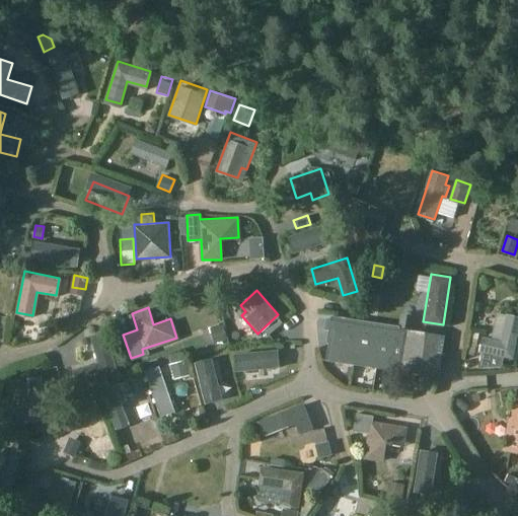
[(501,339),(492,337),(481,334),(476,350),(482,351),(512,358),(517,333),(517,315),(507,312),(501,339)]
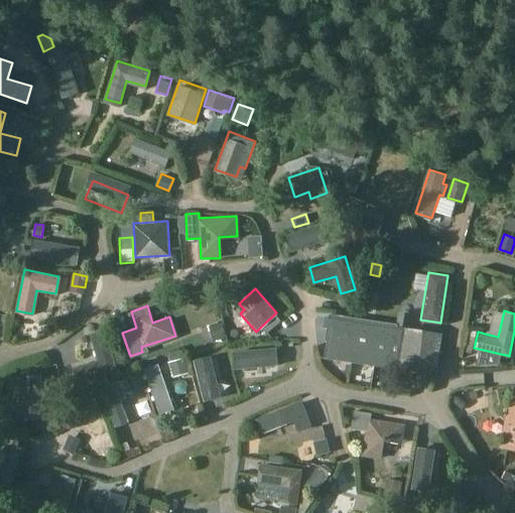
[(397,324),(396,326),(405,328),(410,328),(412,313),(399,311),(397,324)]
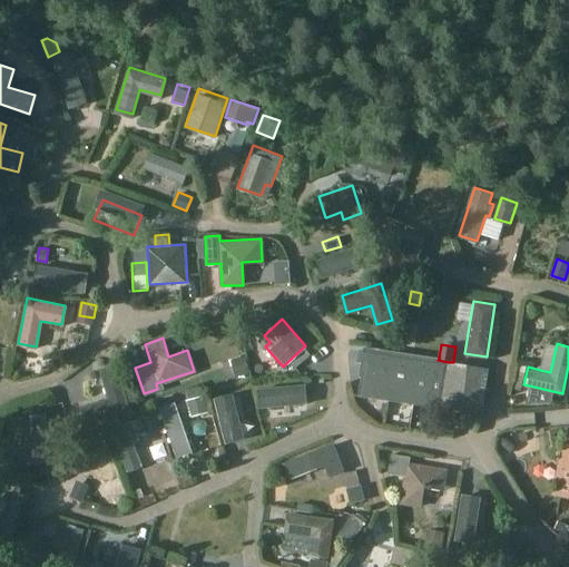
[(384,349),(363,345),(354,398),(431,409),(431,407),(440,408),(448,362),(438,360),(438,358),(384,349)]
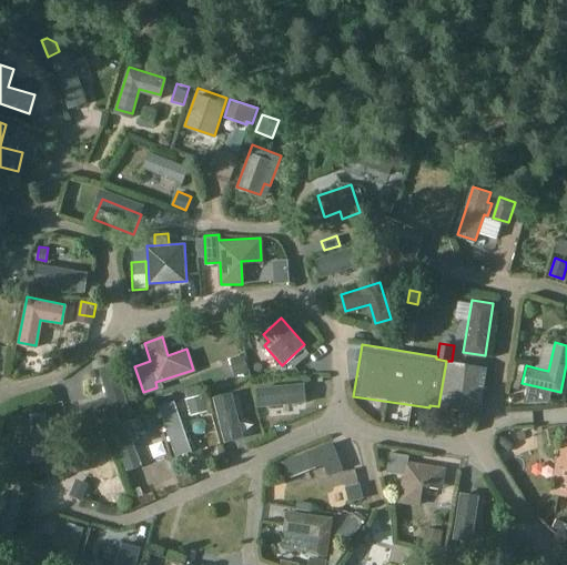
[(244,356),(231,360),(235,374),(249,371),(244,356)]
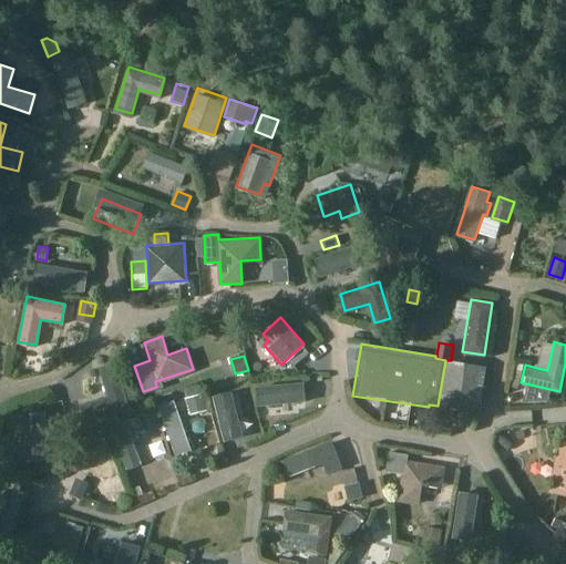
[(451,360),(445,360),(438,406),(479,412),(485,366),(451,360)]
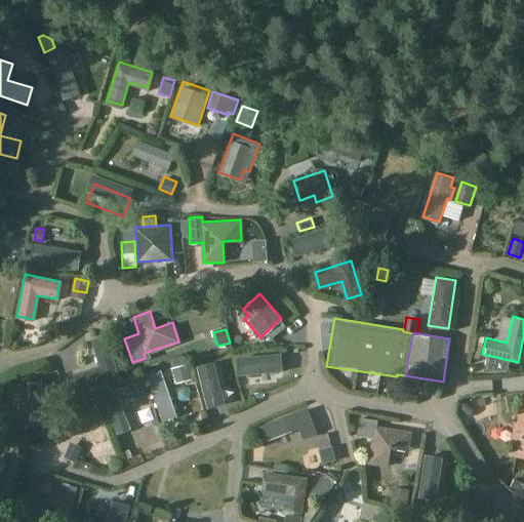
[(93,340),(99,366),(75,372),(78,387),(118,376),(108,337),(93,340)]
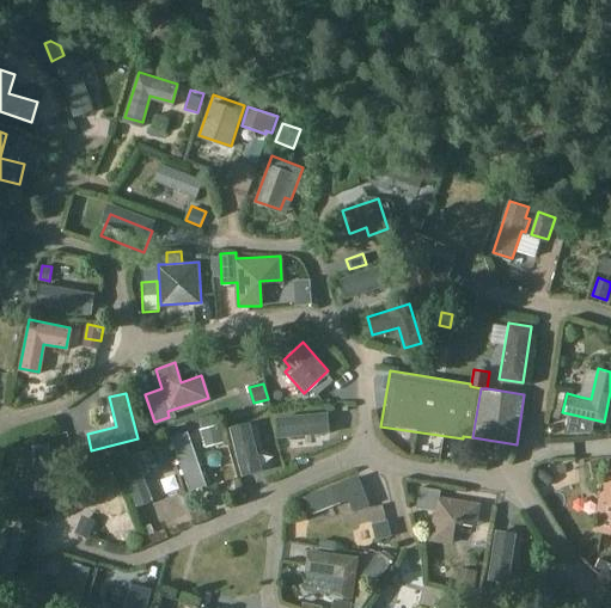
[(569,415),(564,434),(592,433),(594,421),(569,415)]
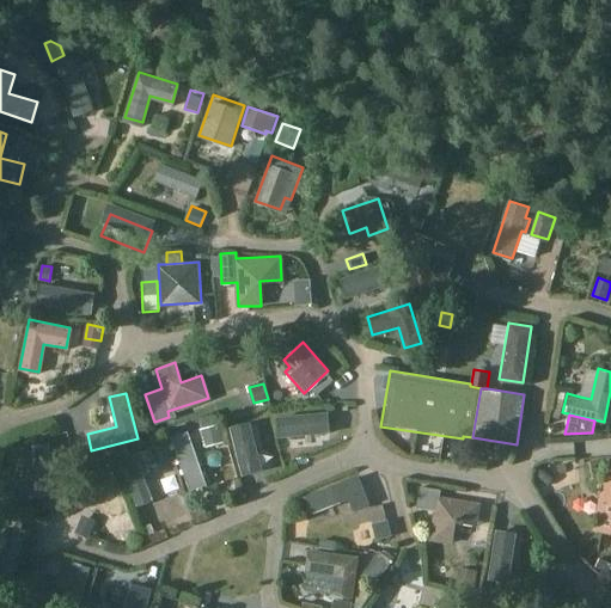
[(217,424),(202,428),(207,446),(222,442),(224,442),(219,423),(217,424)]
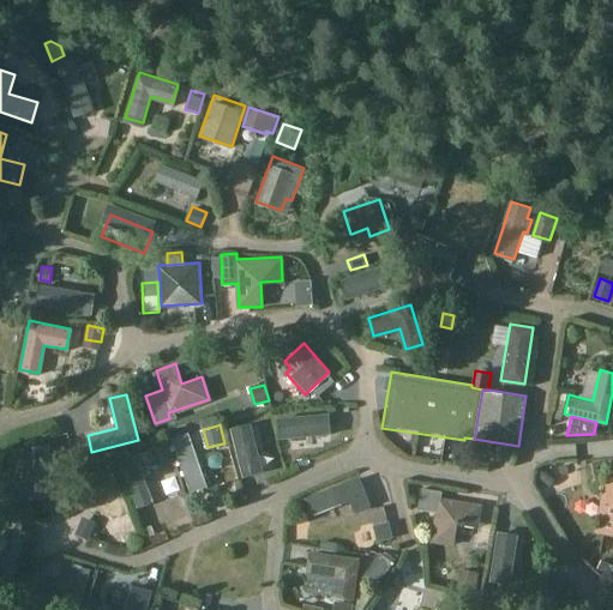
[(188,434),(172,440),(190,491),(206,485),(188,434)]
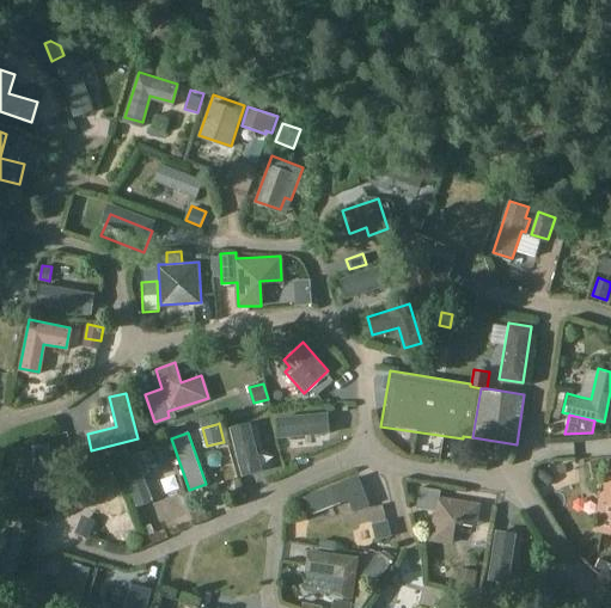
[(244,436),(224,443),(239,490),(260,484),(244,436)]
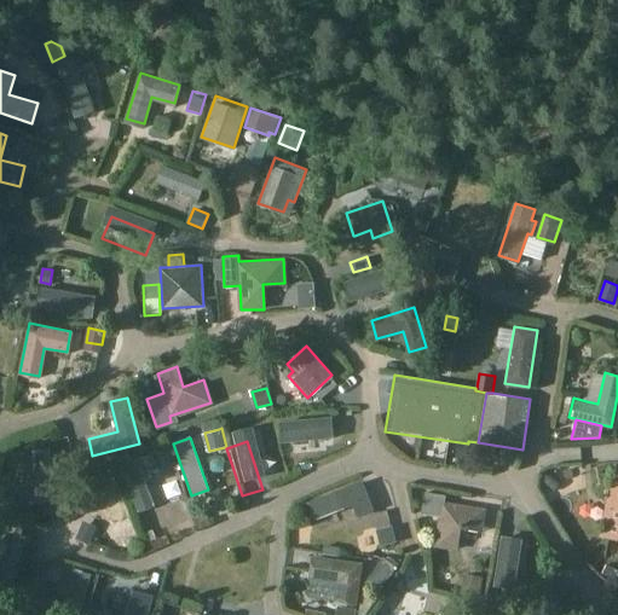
[(15,504),(36,503),(55,500),(48,446),(32,447),(34,481),(13,482),(15,504)]
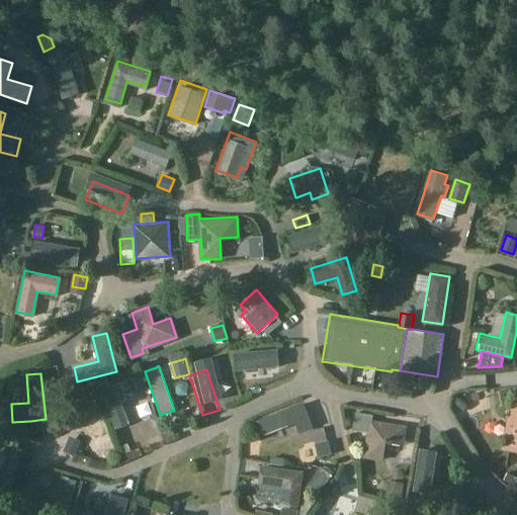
[(132,391),(127,377),(100,388),(115,428),(128,423),(119,399),(126,397),(125,394),(132,391)]
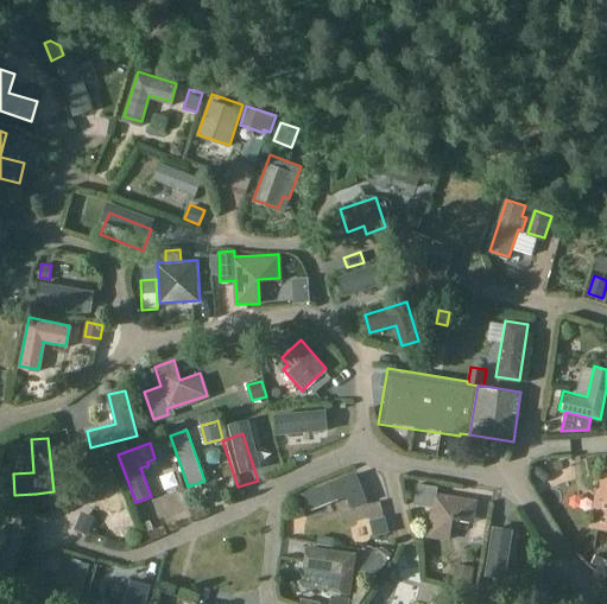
[(165,443),(153,447),(159,462),(171,457),(165,443)]
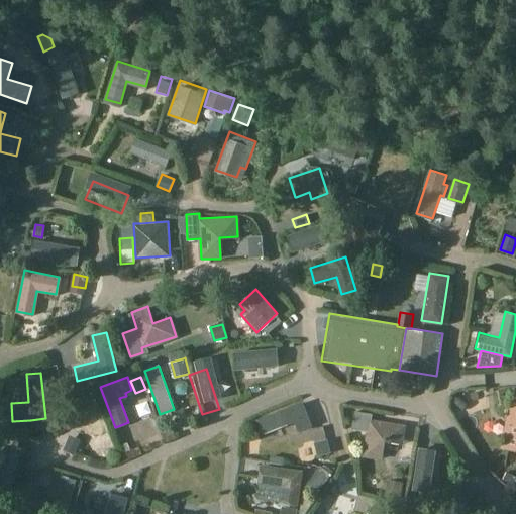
[(370,377),(369,388),(388,389),(389,379),(370,377)]
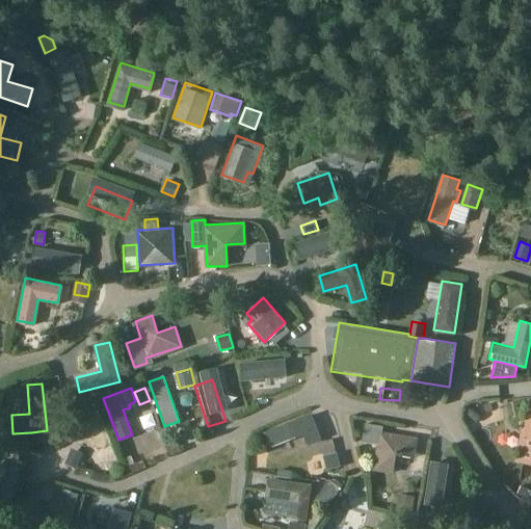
[(181,397),(181,402),(184,405),(189,405),(193,402),(193,397),(189,394),(185,394),(181,397)]
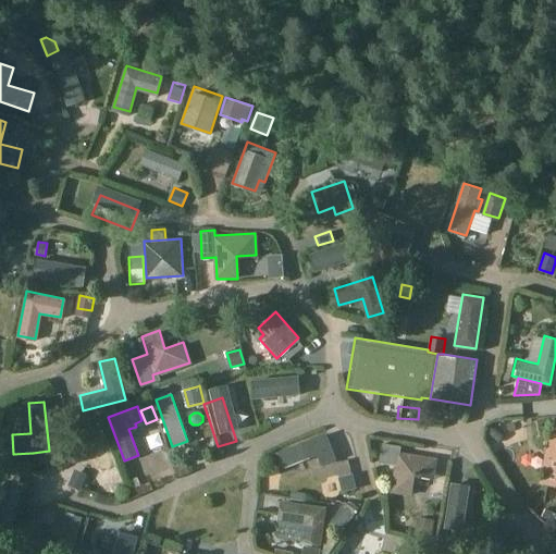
[(71,414),(59,417),(62,433),(74,430),(71,414)]
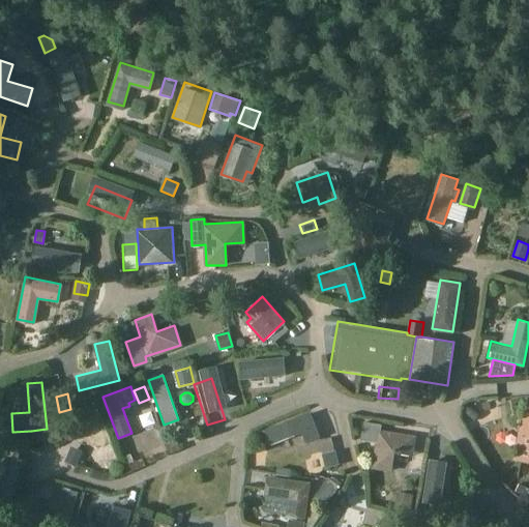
[(310,412),(264,429),(269,443),(302,431),(305,441),(319,436),(310,412)]
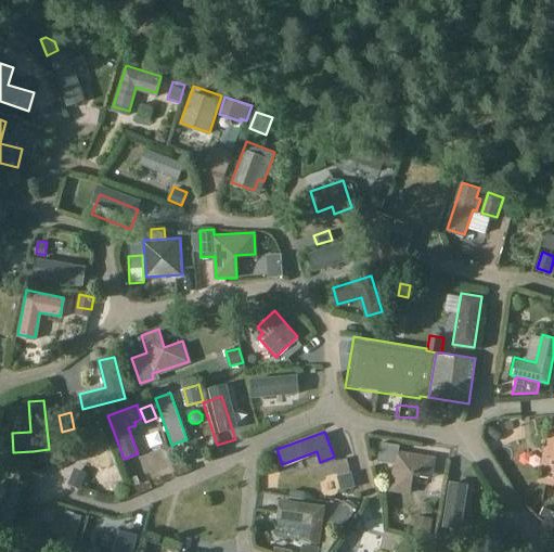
[(395,462),(391,488),(410,490),(412,473),(429,476),(433,456),(398,450),(399,444),(381,441),(378,460),(395,462)]
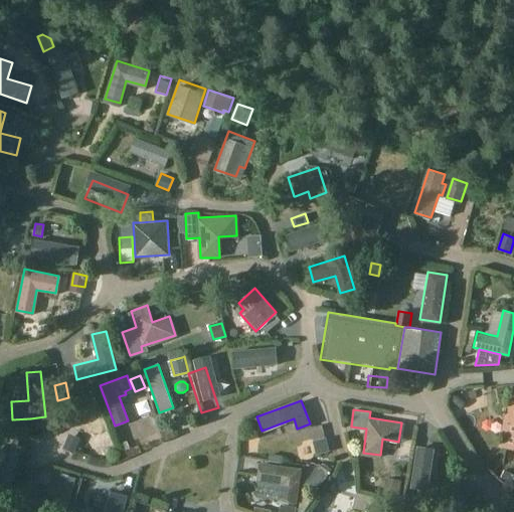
[(136,440),(152,435),(149,424),(133,430),(136,440)]
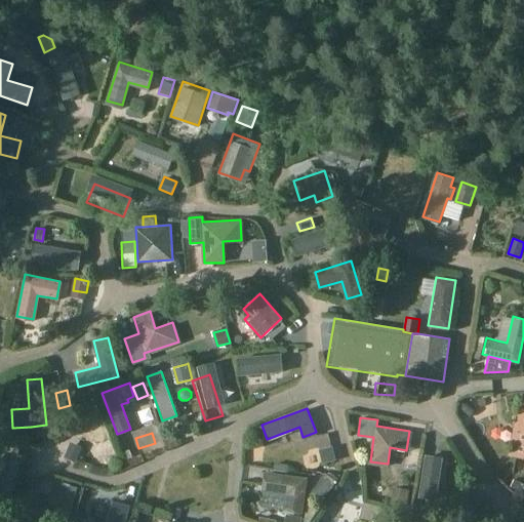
[(70,445),(65,457),(74,462),(77,463),(82,451),(70,445)]
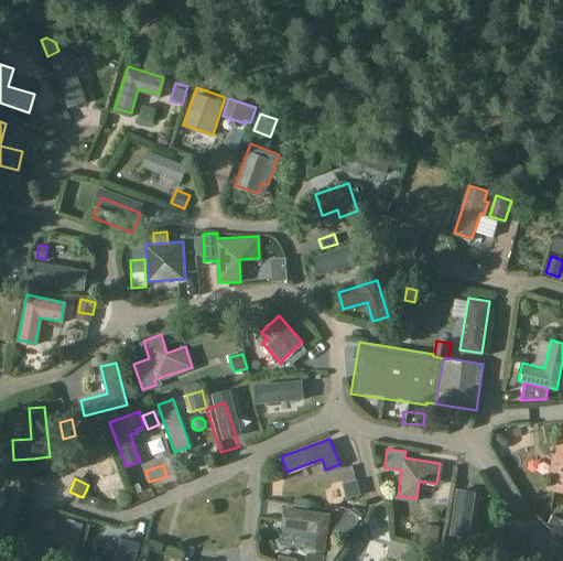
[(358,479),(343,483),(347,498),(361,494),(358,479)]
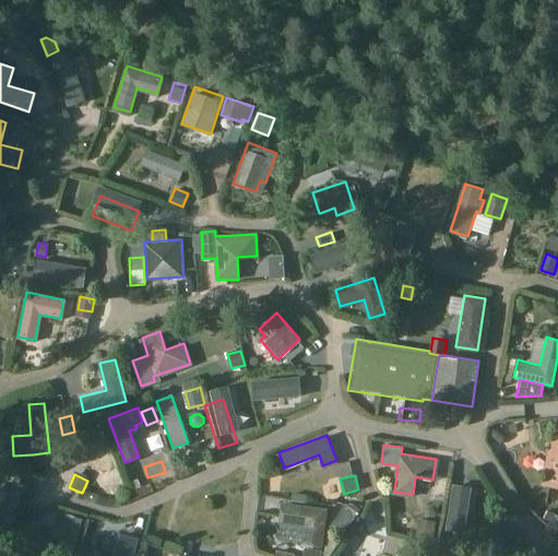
[(7,531),(19,533),(24,500),(12,498),(7,531)]
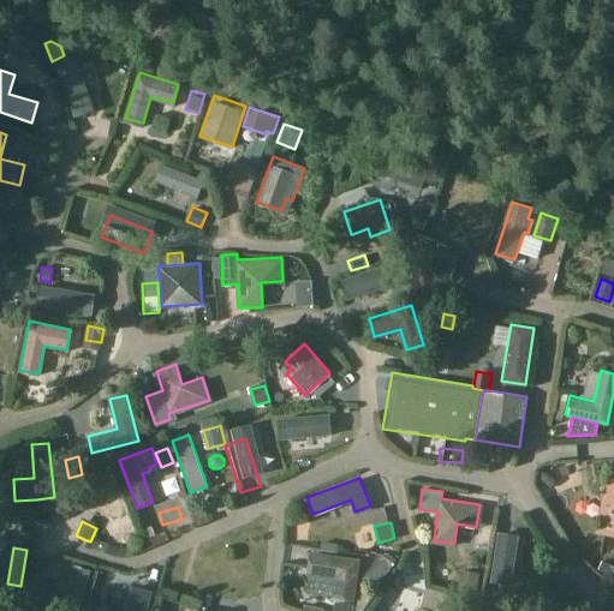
[(311,552),(308,573),(335,576),(333,597),(353,600),(359,559),(311,552)]
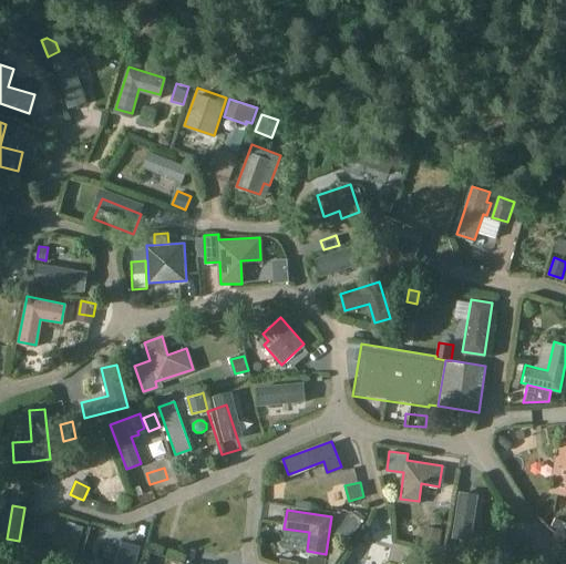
[(351,511),(343,521),(356,530),(363,520),(367,515),(359,511),(351,511)]
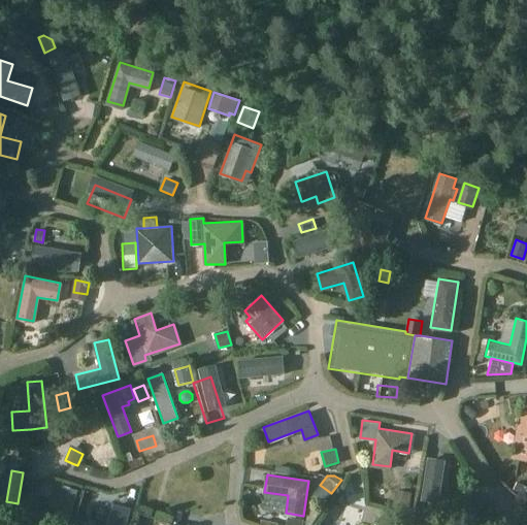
[(129,524),(136,504),(106,494),(85,487),(81,486),(75,512),(70,524),(129,524)]
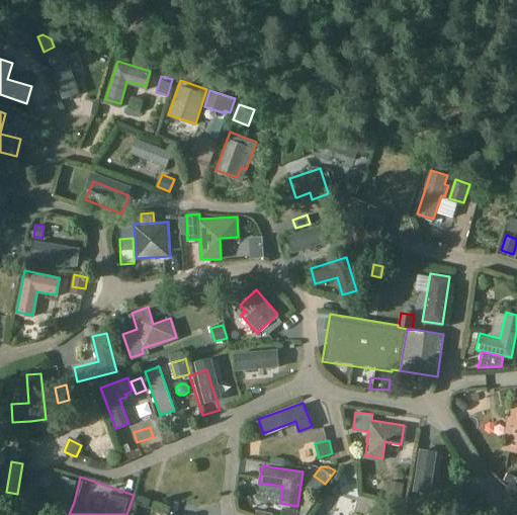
[(390,481),(388,492),(402,494),(404,483),(390,481)]
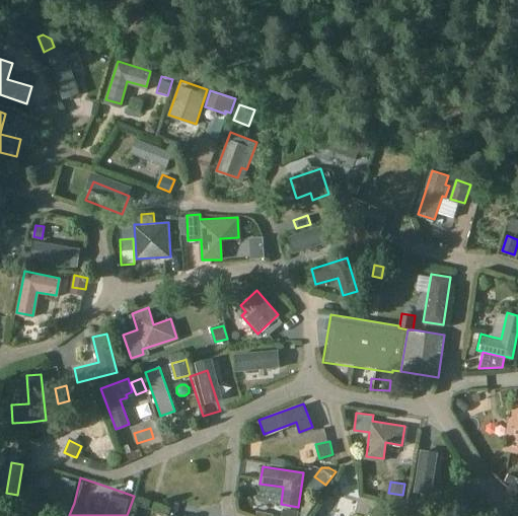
[(52,515),(67,515),(74,495),(60,490),(52,515)]
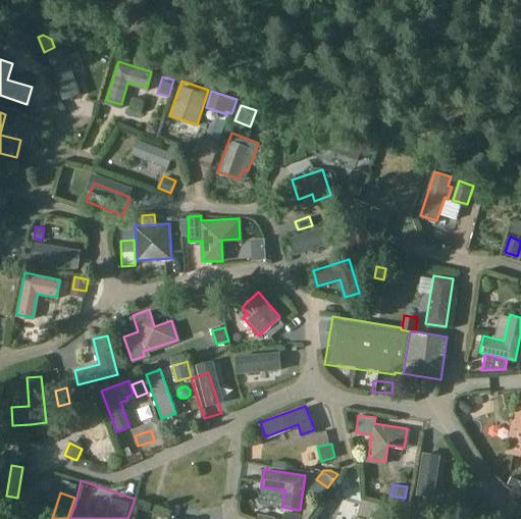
[(27,497),(23,508),(35,510),(37,500),(27,497)]
